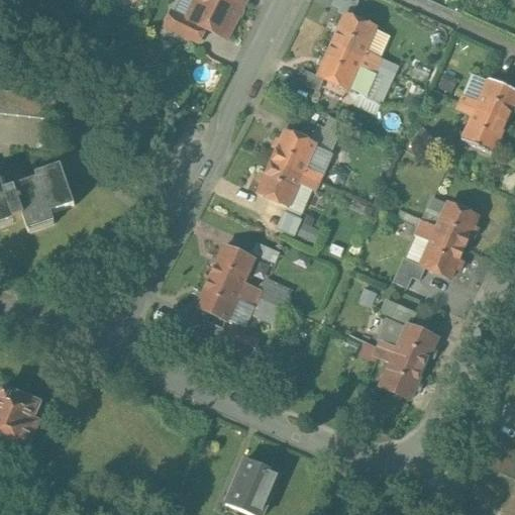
[(240,4),(231,0),(192,0),(184,17),(202,26),(224,36),(240,4)]
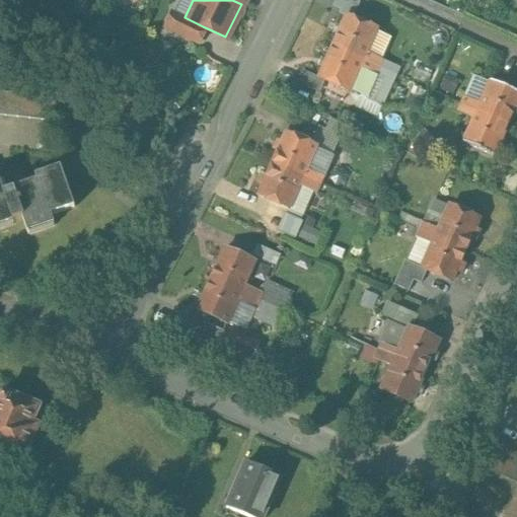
[(333,0),(330,6),(346,13),(352,16),(358,2),(353,0),(333,0)]
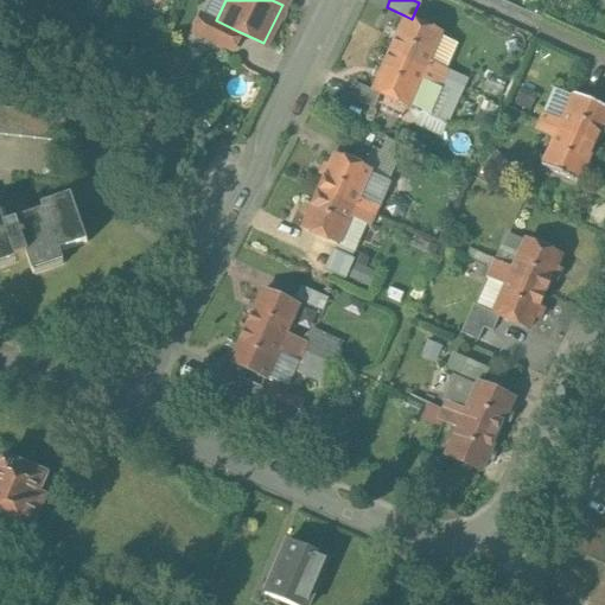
[(216,20),(199,12),(191,30),(230,48),(237,31),(216,20)]
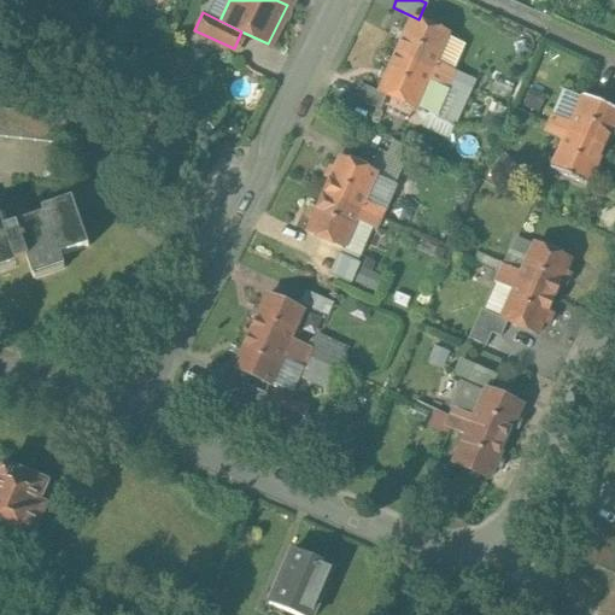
[(419,19),(411,16),(394,54),(451,80),(455,71),(437,64),(450,33),(419,19)]
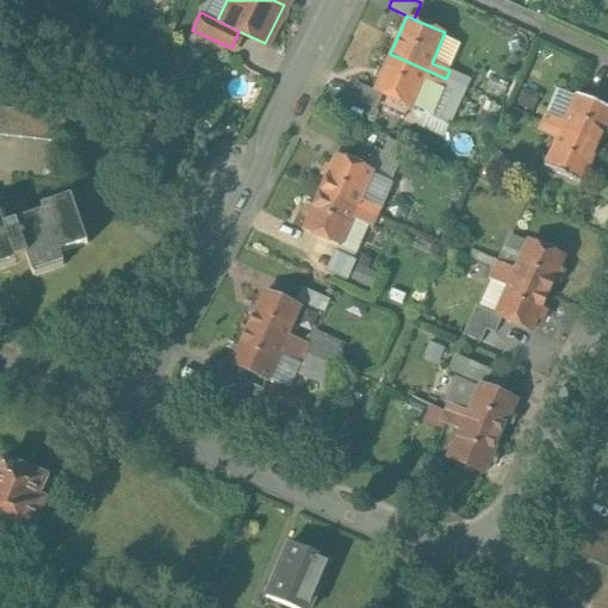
[(432,63),(450,70),(463,41),(445,32),(432,63)]
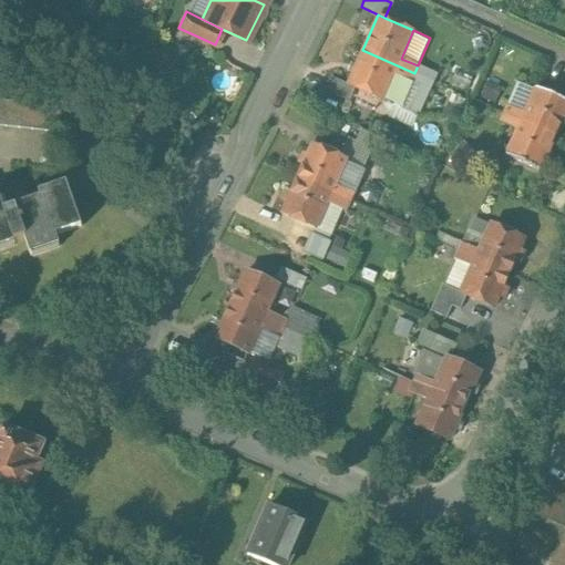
[(414,73),(362,50),(348,82),(383,98),(394,72),(412,81),(414,73)]
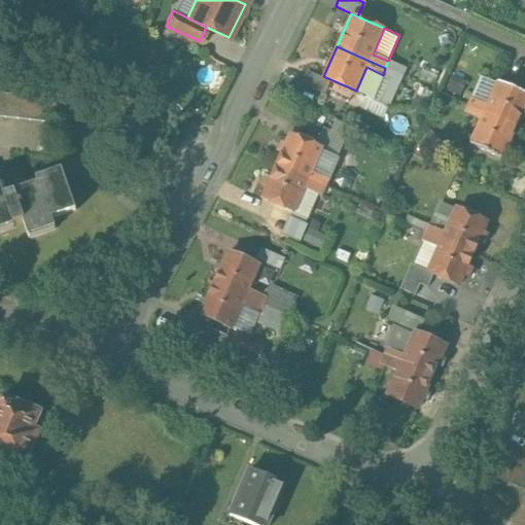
[(404,68),(388,61),(385,68),(399,74),(404,68)]
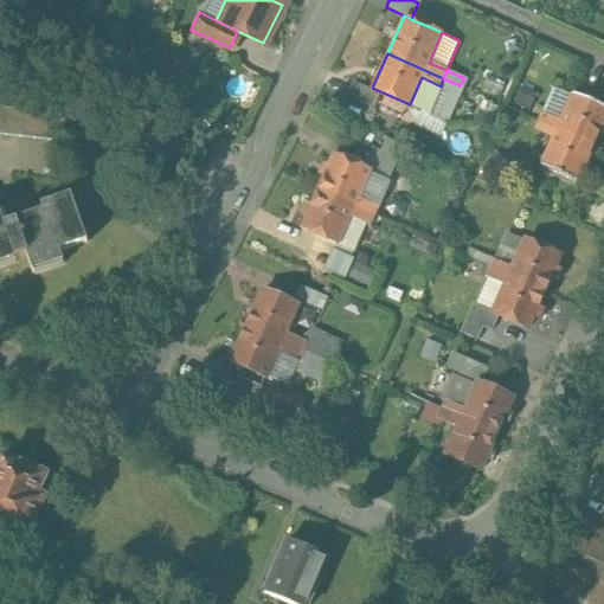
[(486,74),(481,84),(498,92),(503,81),(486,74)]
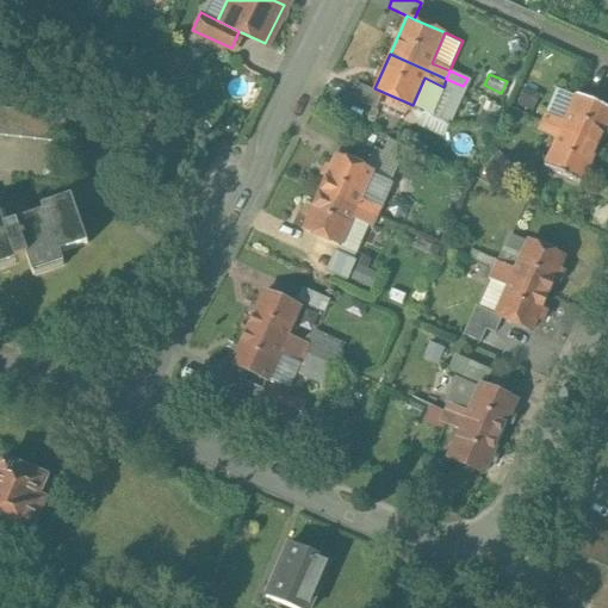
[(607,112),(607,110),(578,97),(568,123),(546,113),(543,122),(594,144),(607,112)]
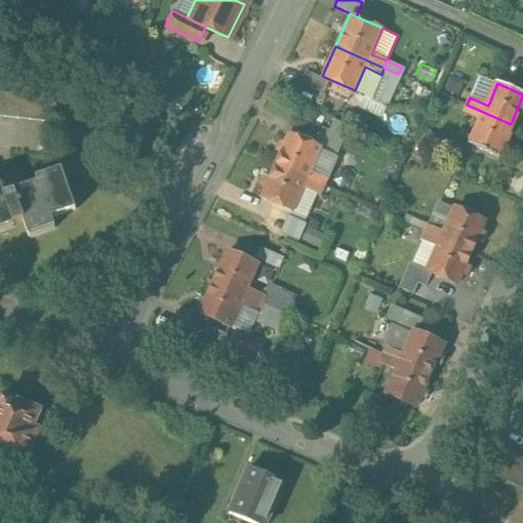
[(511,124),(467,105),(464,112),(481,120),(471,144),(497,156),(511,124)]
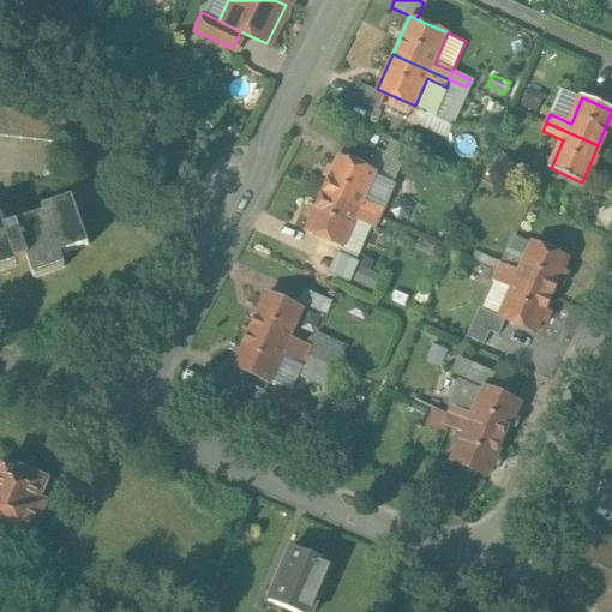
[(372,172),(336,155),(319,192),(376,217),(379,209),(379,208),(391,181),(371,173),(372,172)]
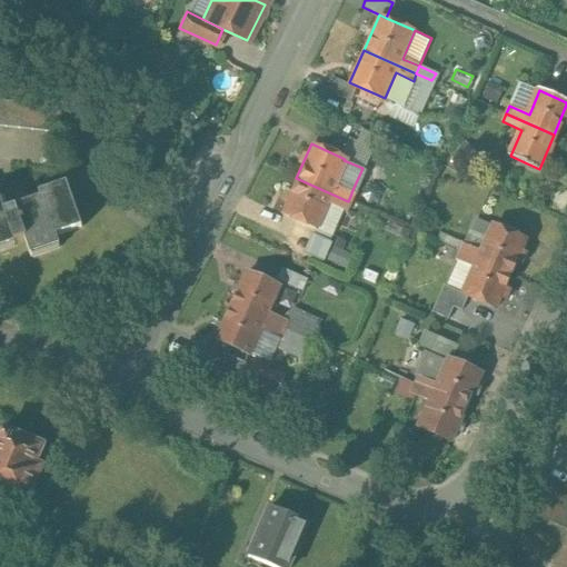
[(348,201),(296,178),(282,208),(317,224),(327,201),(345,208),(348,201)]
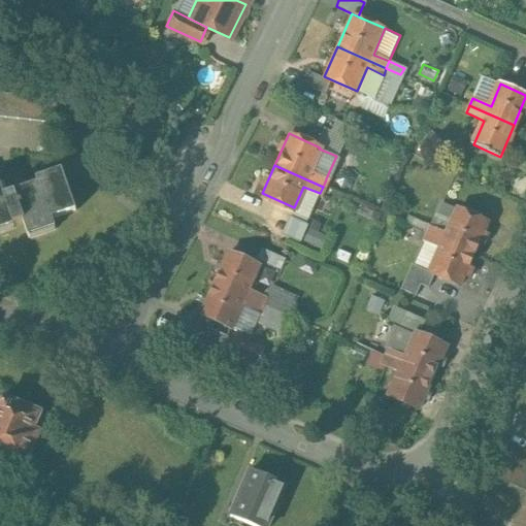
[(40,184),(5,196),(0,181),(0,232),(27,224),(31,238),(58,229),(54,218),(79,209),(66,170),(39,179),(40,184)]
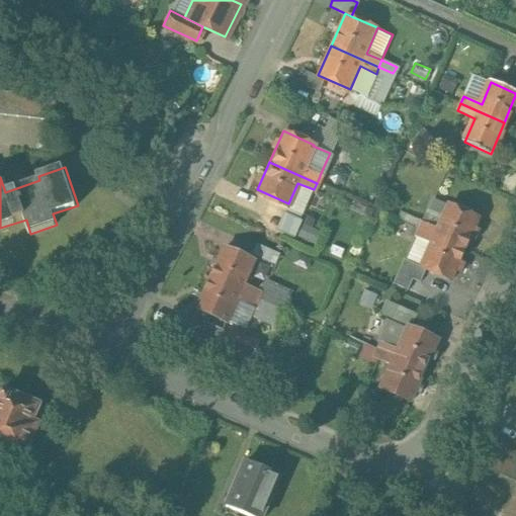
[(478,220),(448,206),(439,228),(422,221),(419,229),(464,248),(478,220)]
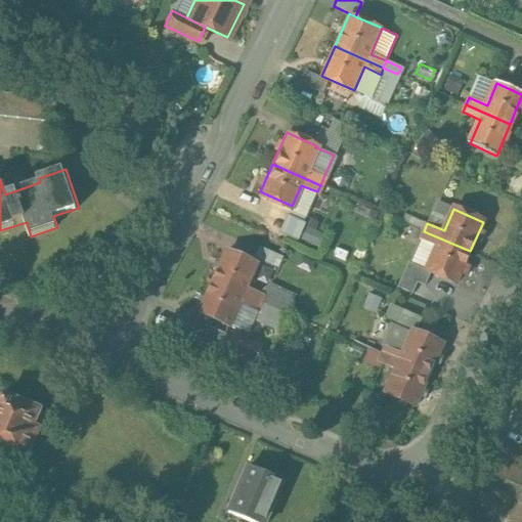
[(305,220),(299,236),(315,243),(322,226),(305,220)]
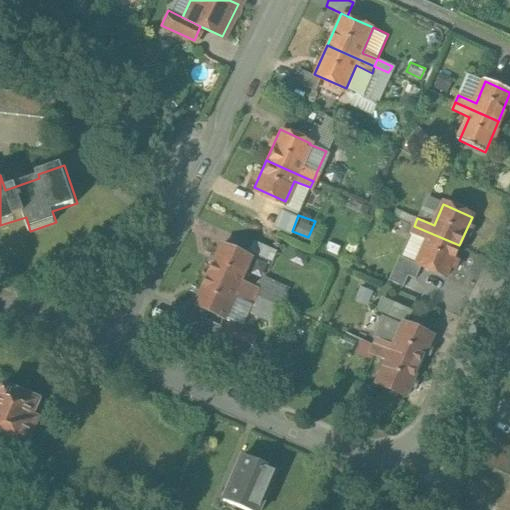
[(459,245),(414,226),(411,233),(427,240),(417,263),(446,275),(459,245)]
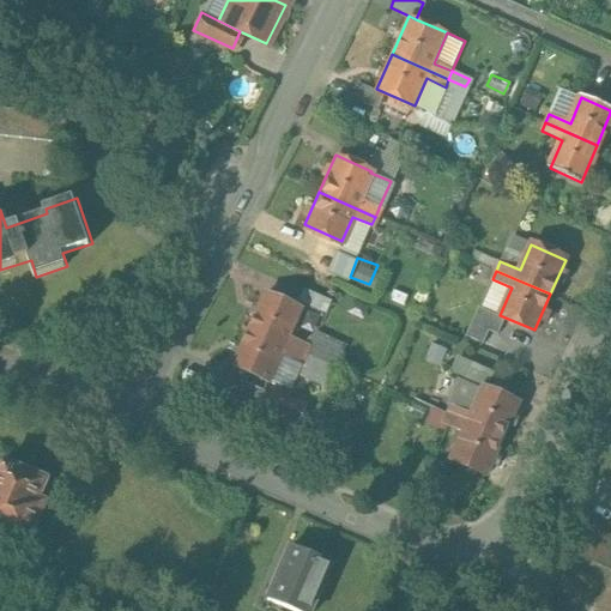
[(303,307),(267,290),(250,328),(304,354),(308,344),(290,336),(303,307)]
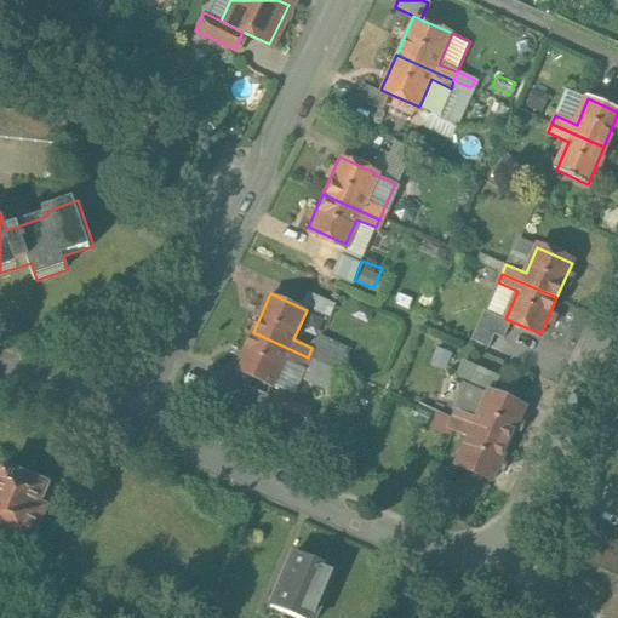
[(308,358),(253,332),(242,356),(239,358),(236,360),(234,365),(235,368),(238,371),(240,373),(242,373),(245,373),(273,387),(281,366),(286,356),(304,365),(308,358)]
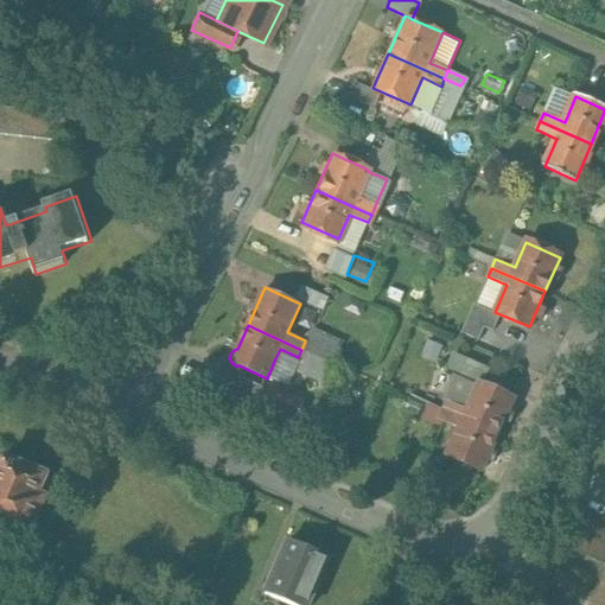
[(330,362),(301,350),(298,357),(280,349),(275,358),(322,380),(330,362)]
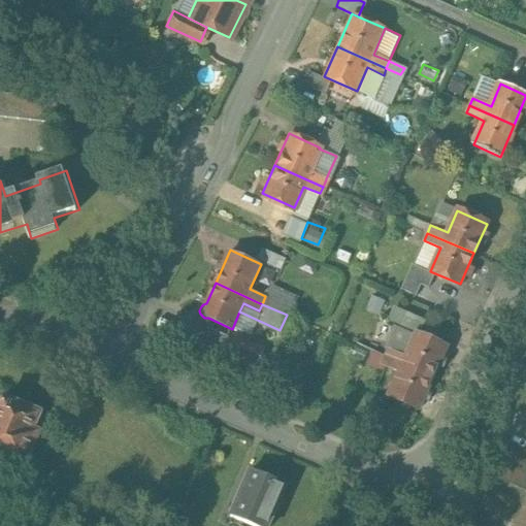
[(412,328),(417,316),(390,305),(385,317),(412,328)]
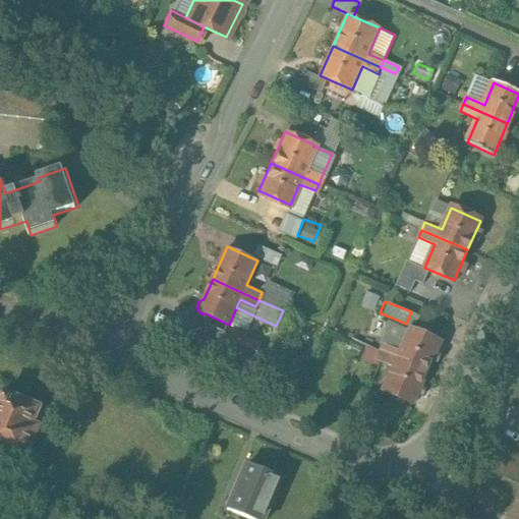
[(397,321),(387,344),(401,350),(411,327),(397,321)]
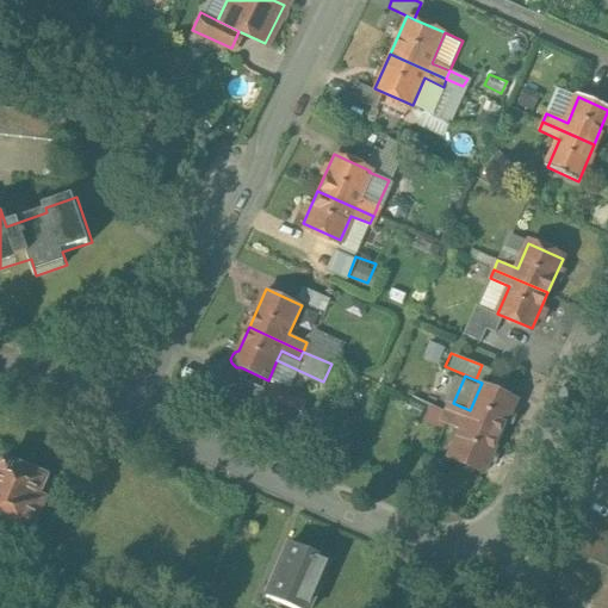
[(503,391),(482,382),(482,383),(470,410),(453,403),(448,413),(500,435),(516,399),(515,396),(513,394),(510,391),(507,391),(503,391)]
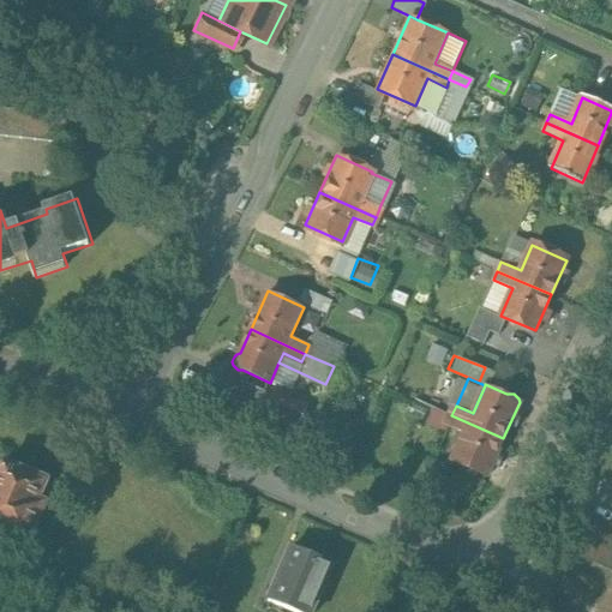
[(305,405),(271,390),(263,409),(297,424),(305,405)]
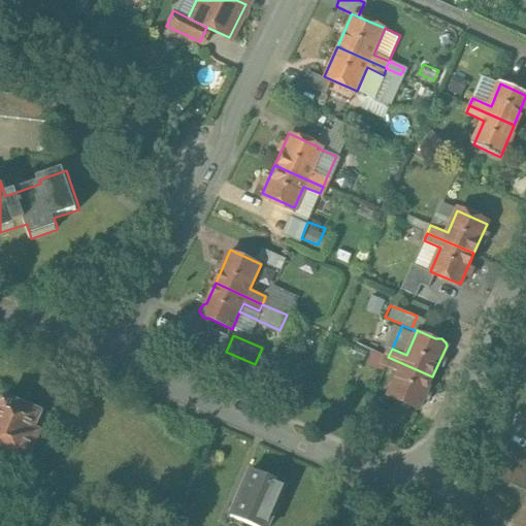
[(432,376),(388,357),(385,363),(399,370),(390,392),(419,405),(432,376)]
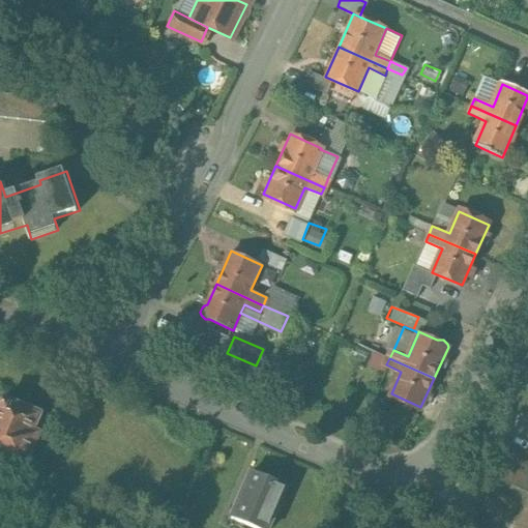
[(44,414),(4,397),(0,406),(0,466),(7,469),(9,465),(25,471),(39,434),(35,433),(44,414)]
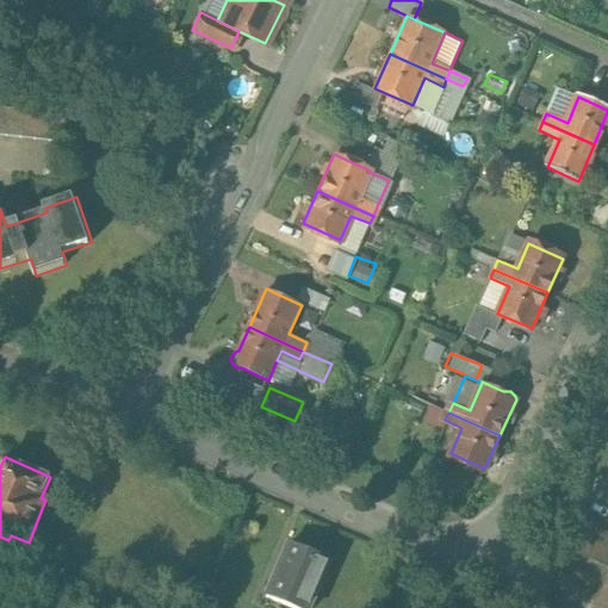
[(302,607),(324,556),(289,540),(267,590),(292,601),(289,607),(302,607)]
